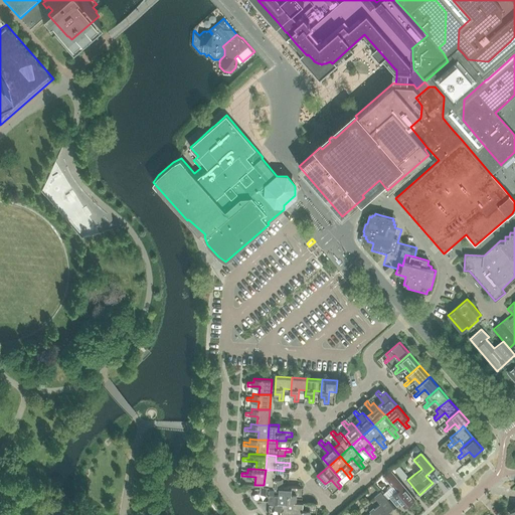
[(276,470),(266,470),(264,485),(280,486),(282,486),(283,486),(283,482),(289,482),(289,478),(275,477),(276,470)]
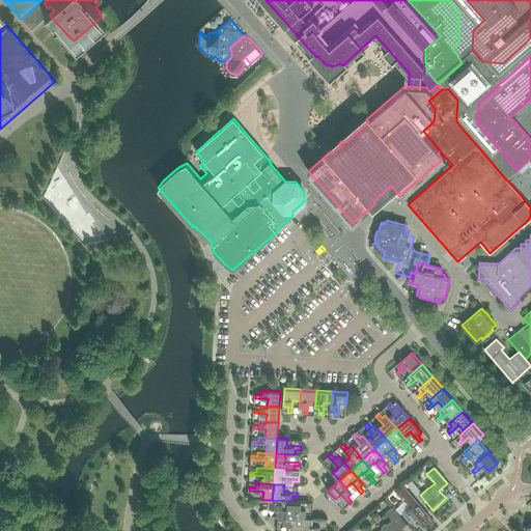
[(411,504),(406,509),(407,511),(403,514),(411,524),(415,521),(417,523),(427,514),(402,485),(396,491),(404,501),(407,500),(411,504)]
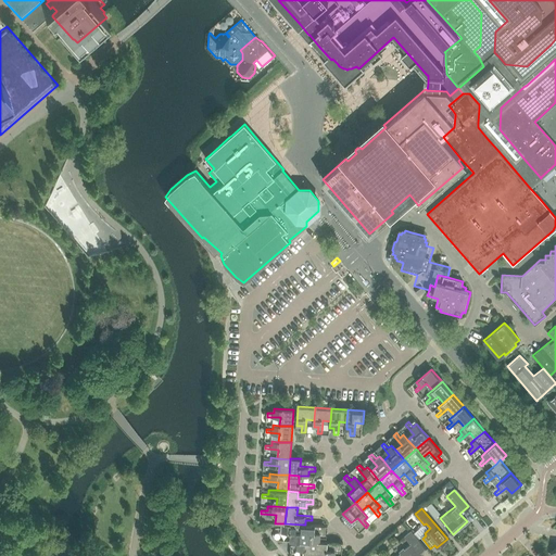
[(302,525),(285,523),(282,523),(282,528),(276,528),(276,532),(291,533),(290,541),(298,541),(301,541),(302,525)]
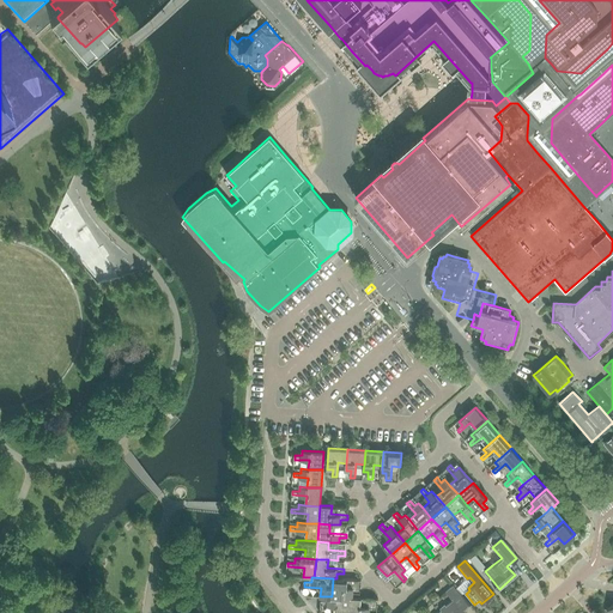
[(346,578),(337,578),(335,578),(333,578),(332,596),(350,598),(353,598),(353,594),(353,593),(360,593),(360,588),(346,588),(346,578)]
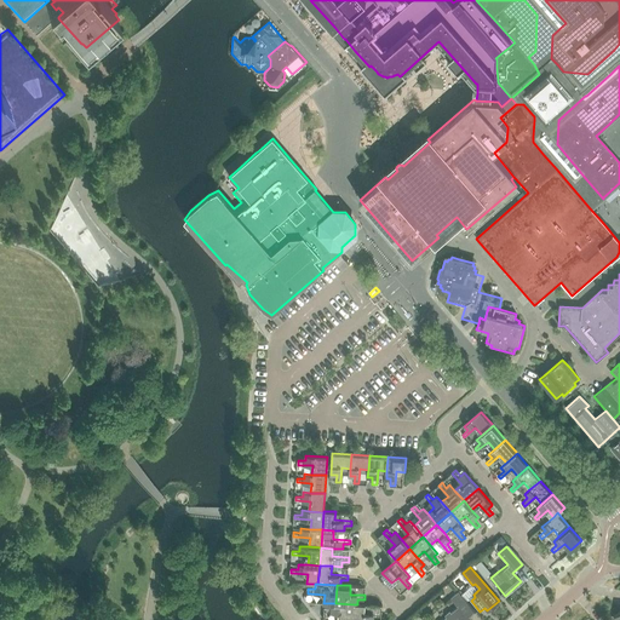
[(449,598),(452,601),(457,607),(441,619),(469,619),(468,616),(475,610),(460,595),(458,591),(449,598)]
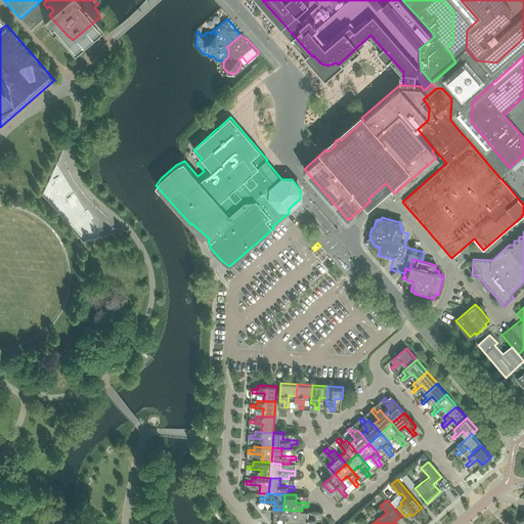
[(284,510),(280,510),(280,514),(274,514),(274,518),(289,519),(288,523),(297,523),(299,511),(284,510)]
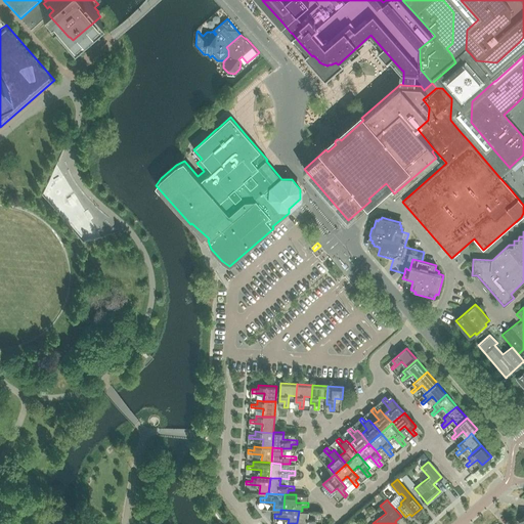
[(299,511),(297,523),(315,523),(316,523),(321,523),(322,519),(308,519),(308,511),(302,511),(299,511)]
